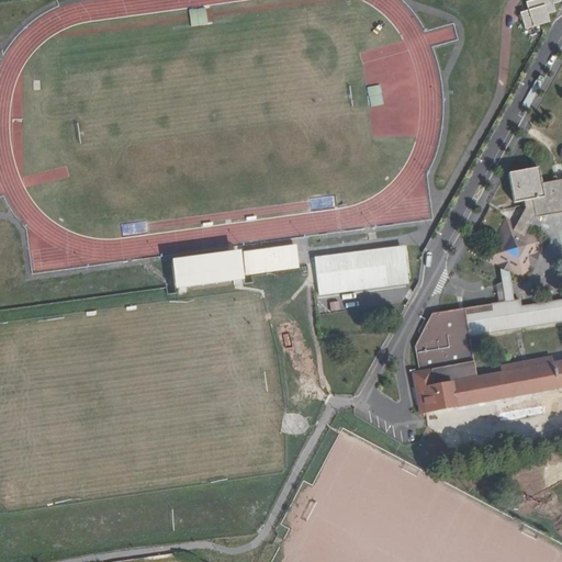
[(532,0),(526,2),(528,10),(520,12),(523,20),(525,29),(541,24),(549,22),(548,13),(554,11),(553,3),(560,1),(559,0),(532,0)]
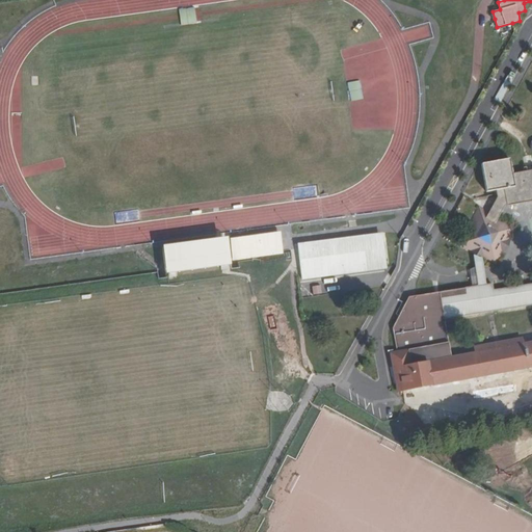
[(180,9),(182,24),(196,23),(194,7),(180,9)]
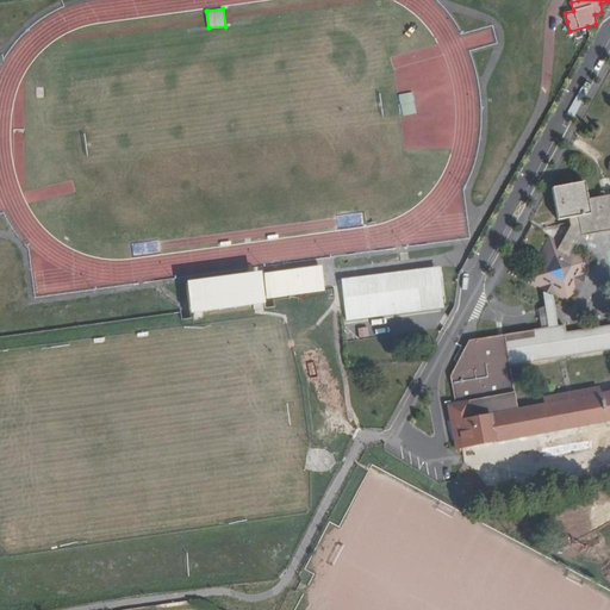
[(568,32),(572,44),(587,39),(586,26),(570,31),(568,32)]
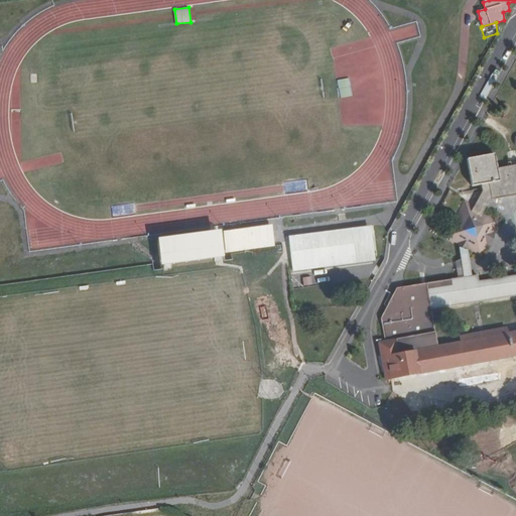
[(349,77),(337,77),(338,95),(350,94),(349,77)]
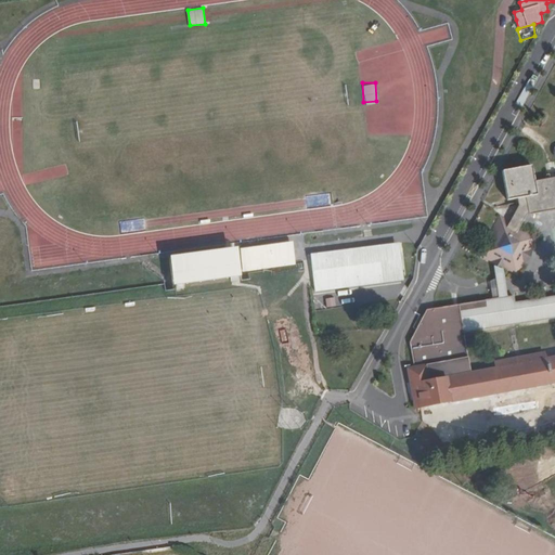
[(416,384),(421,407),(554,382),(554,296),(514,302),(513,296),(506,297),(502,267),(517,274),(539,236),(519,226),(526,215),(554,208),(554,172),(547,176),(547,179),(533,182),(531,166),(502,170),(507,199),(518,197),(519,205),(511,221),(500,215),(477,255),(493,262),(499,298),(486,300),(487,307),(460,311),(463,331),(554,317),(554,357),(545,359),(545,352),(494,361),(495,368),(470,372),(429,379),(426,364),(408,369),(410,385),(416,384)]
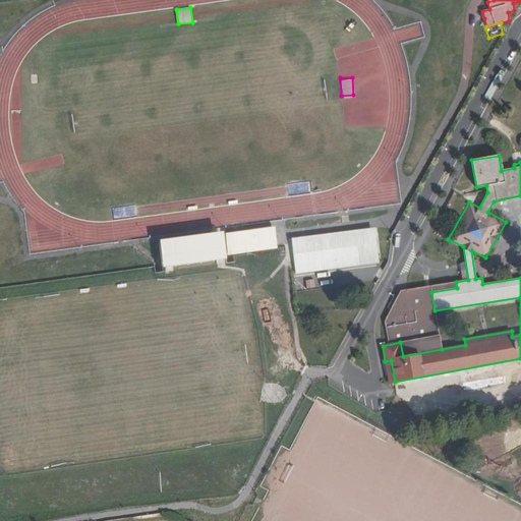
[(321,233),(291,237),(292,245),(322,241),(374,235),(373,227),(321,233)]
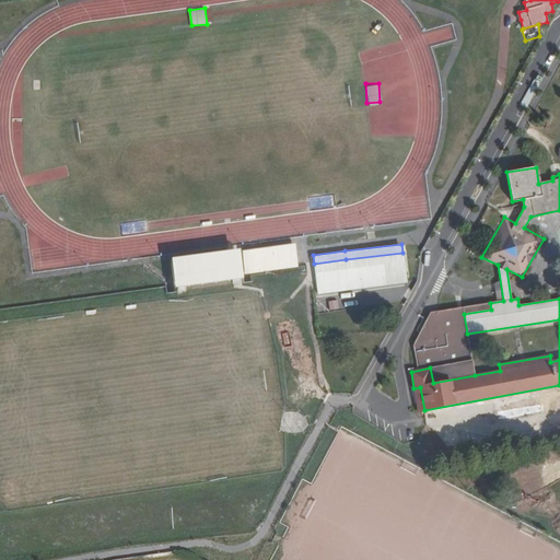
[(294,245),(244,252),(246,267),(296,260),(294,245)]
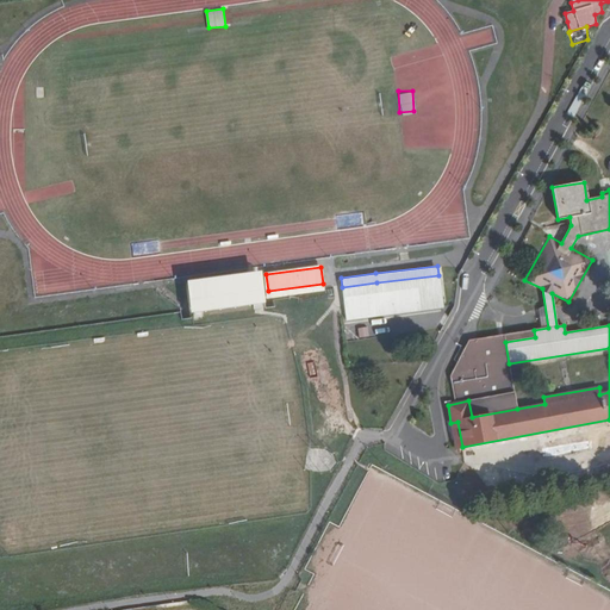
[(265,303),(260,272),(186,281),(191,313),(265,303)]
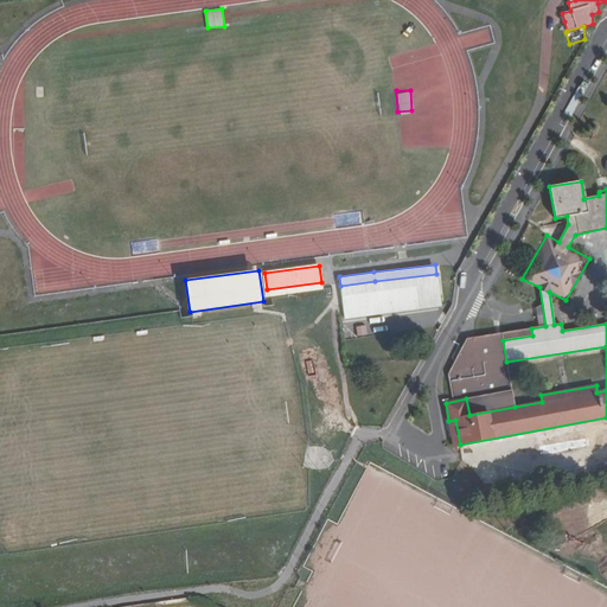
[(340,286),(344,314),(440,301),(436,274),(375,281),(340,286)]
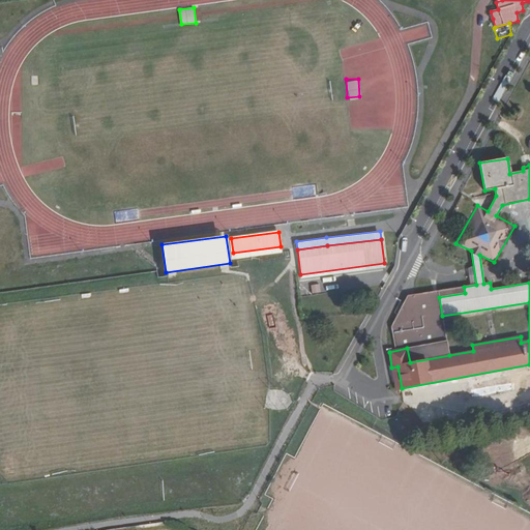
[(320,284),(311,285),(312,293),(321,292),(320,284)]
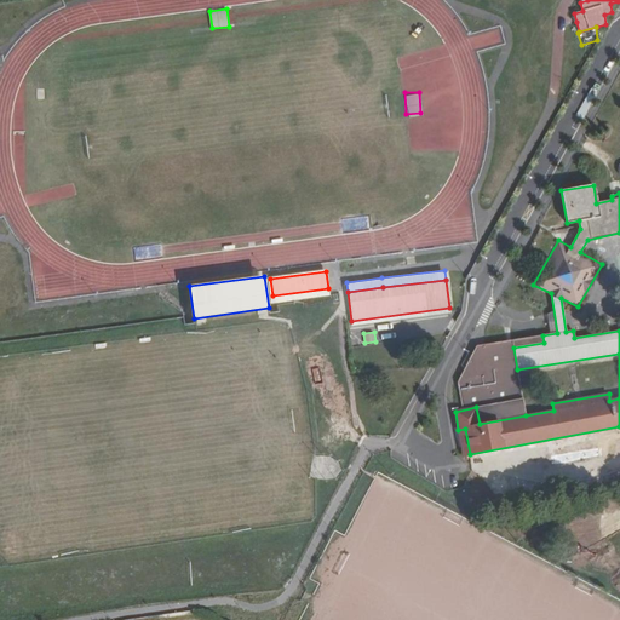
[(544,343),(543,336),(477,346),(455,382),(461,411),(476,407),(480,424),(526,415),(517,369),(514,348),(544,343)]
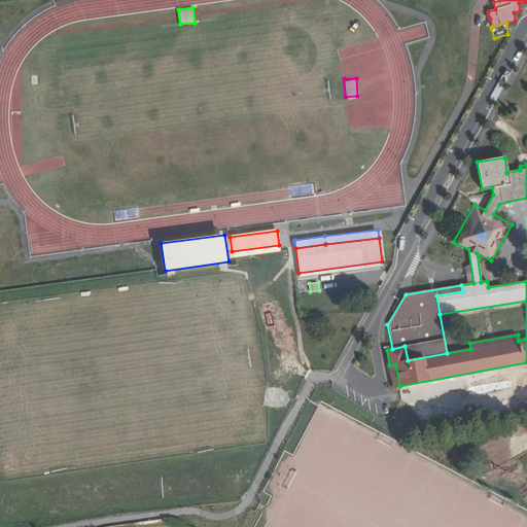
[(393,387),(399,386),(395,364),(389,365),(393,387)]
